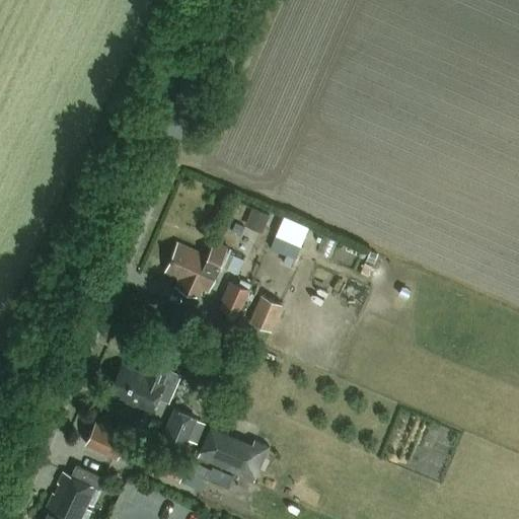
[(253,209),(245,226),(263,233),(270,216),(253,209)]
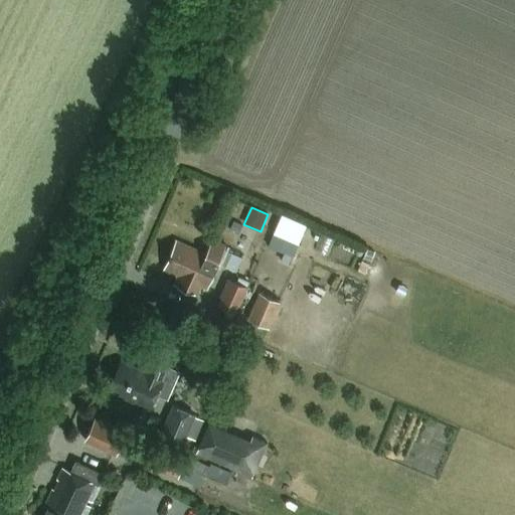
[(273,234),(268,246),(284,252),(293,255),(302,232),(294,229),(289,240),(273,234)]
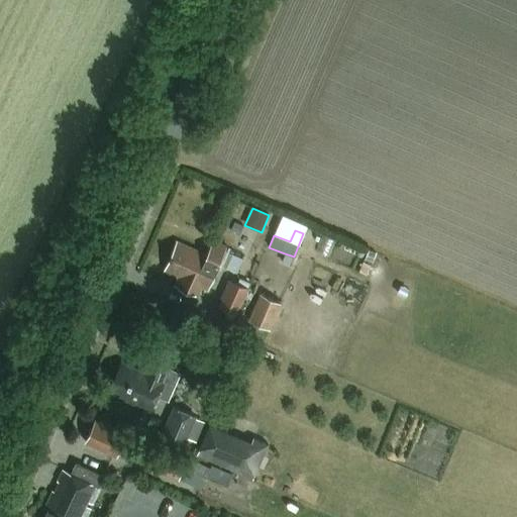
[(210,240),(204,254),(175,241),(162,271),(176,278),(172,286),(195,297),(199,288),(205,291),(224,246),(210,240)]
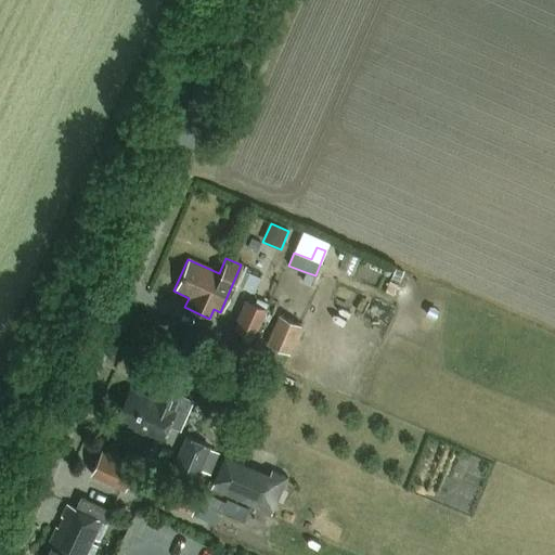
[(398,284),(402,272),(395,269),(390,281),(398,284)]
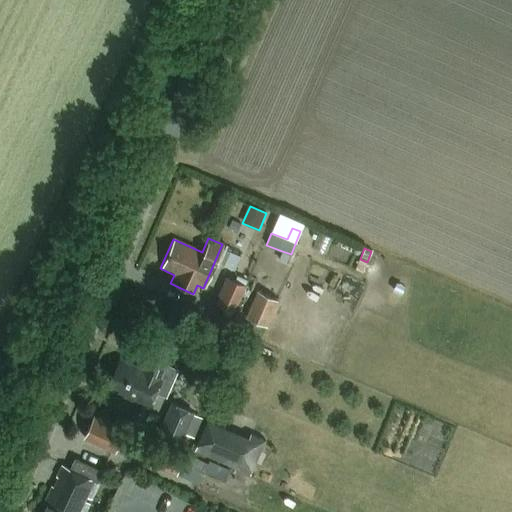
[(287,264),(291,254),(282,251),(278,261),(287,264)]
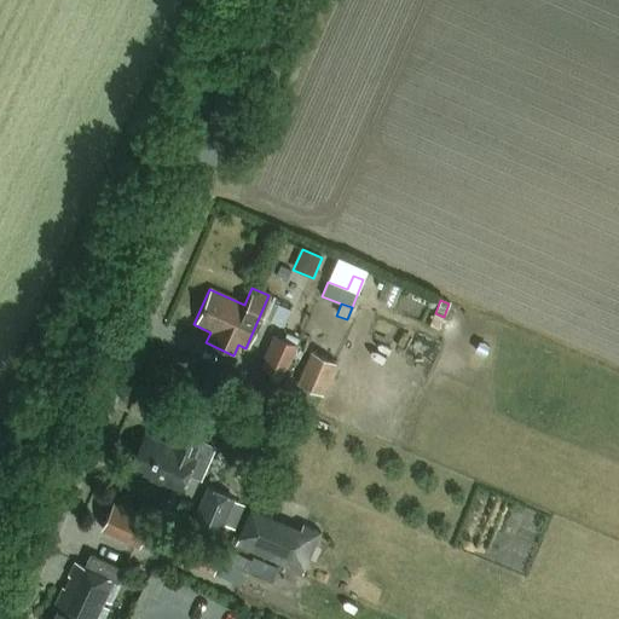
[(287,334),(284,340),(298,346),(300,340),(287,334)]
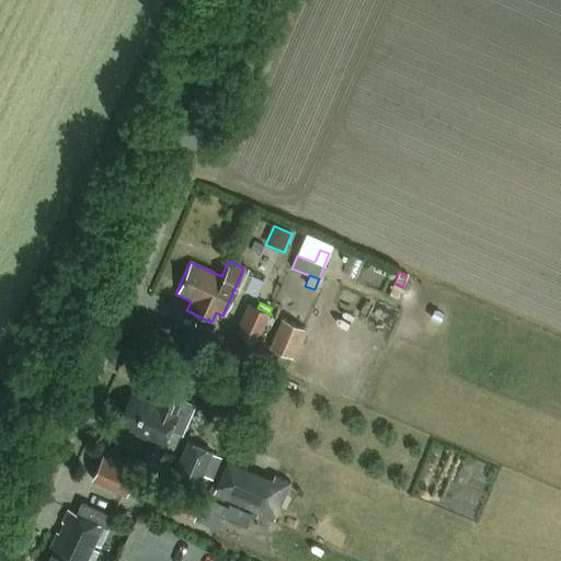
[(248,304),(236,333),(256,342),(270,313),(258,308),(248,304)]
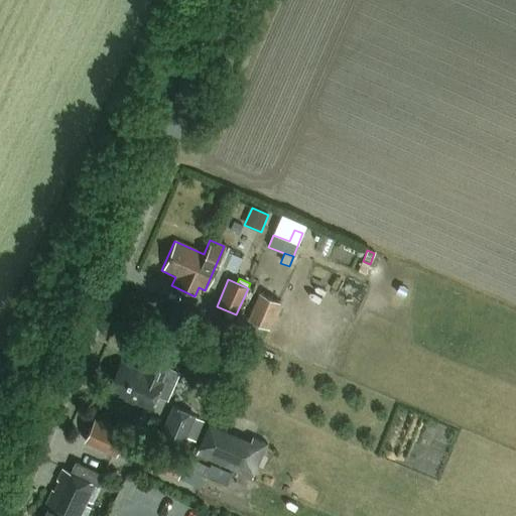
[(259,293),(248,319),(269,329),(280,302),(259,293)]
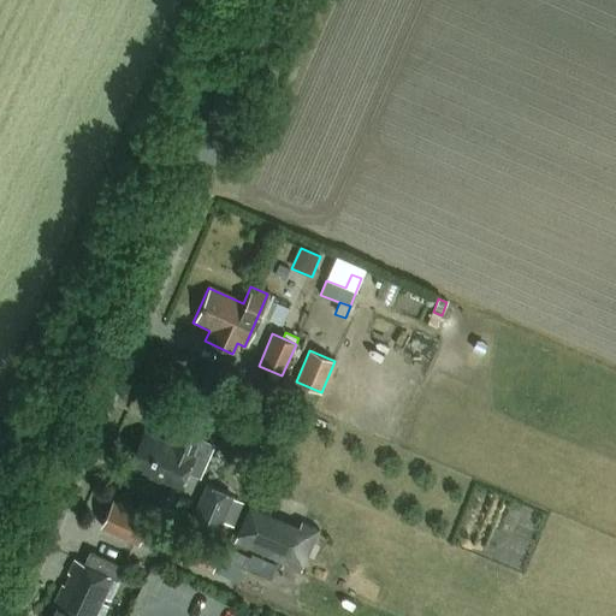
[(200,479),(214,445),(200,438),(201,434),(181,425),(170,448),(144,437),(132,463),(144,469),(141,475),(177,491),(185,472),(200,479)]
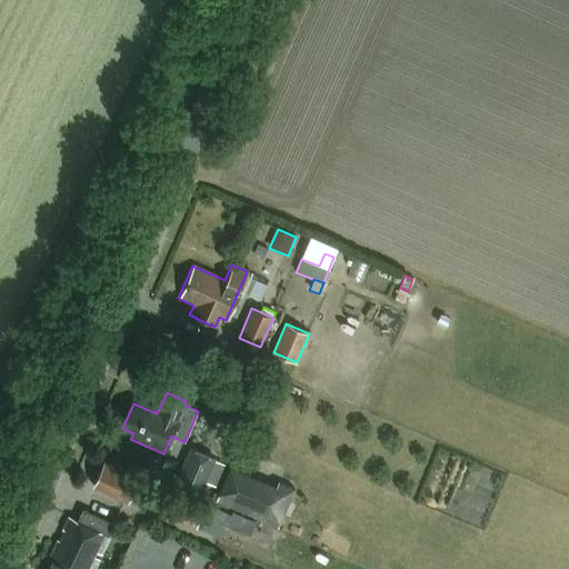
[(198,496),(215,459),(193,450),(177,487),(198,496)]
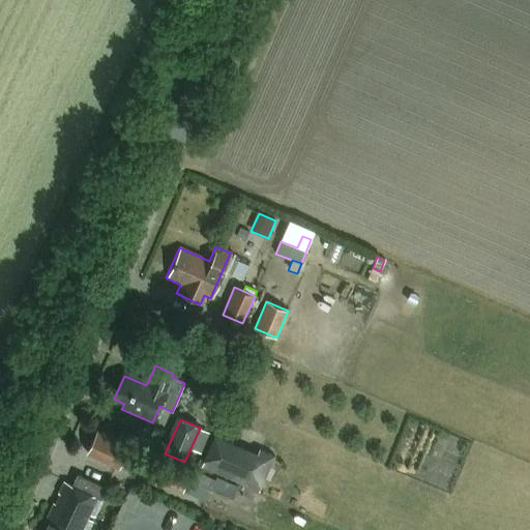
[(131,473),(141,452),(128,447),(129,446),(96,432),(86,455),(118,470),(119,468),(131,473)]
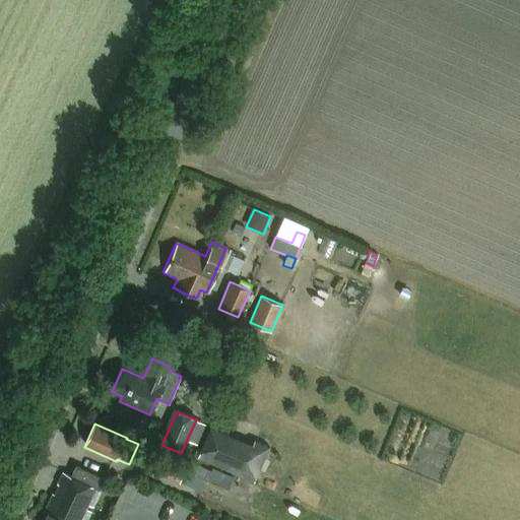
[(231,471),(252,479),(264,450),(252,445),(210,428),(196,460),(230,473),(231,471)]
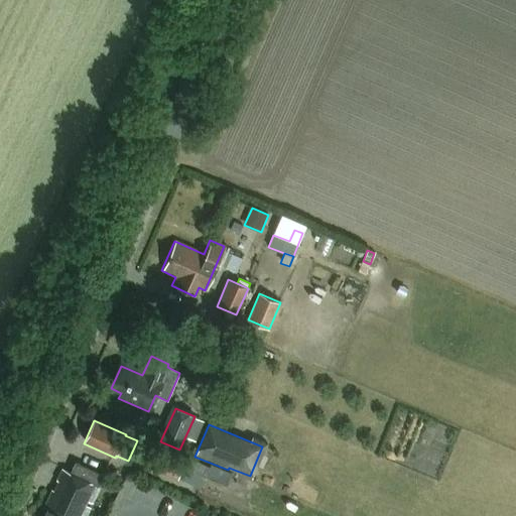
[(176,482),(177,479),(201,489),(206,478),(226,487),(231,475),(211,466),(209,471),(186,461),(156,446),(146,468),(176,482)]
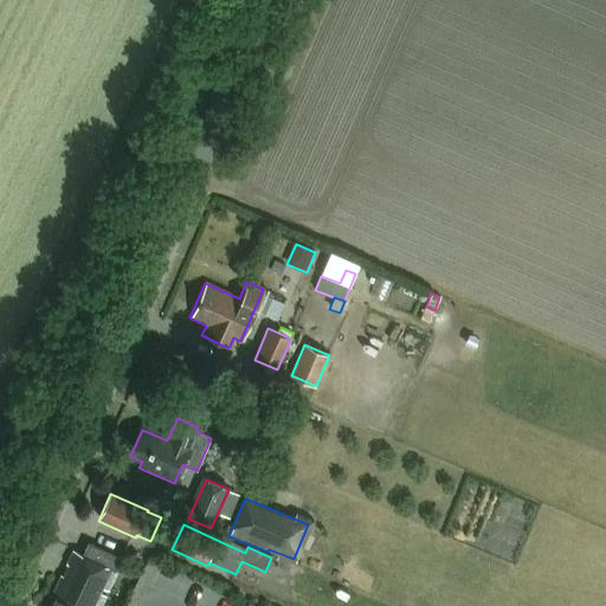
[(111,571),(117,560),(85,546),(81,558),(70,553),(66,563),(73,567),(69,579),(60,575),(46,605),(98,605),(103,597),(97,593),(98,588),(105,591),(114,572),(111,571)]
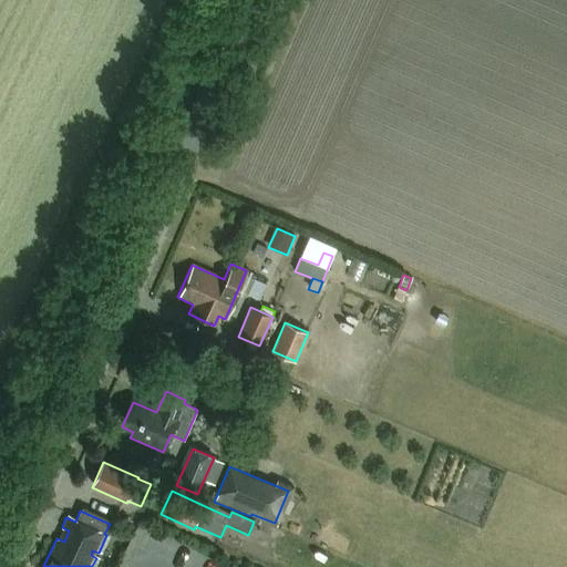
All buildings are outlined.
